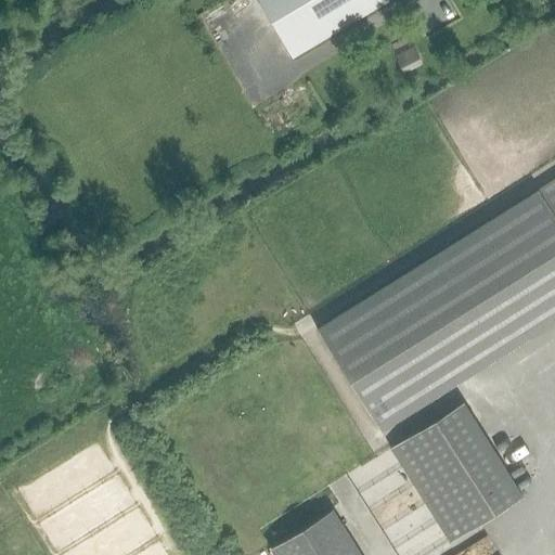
[(257,0),(293,59),(388,1),(387,0),(257,0)]
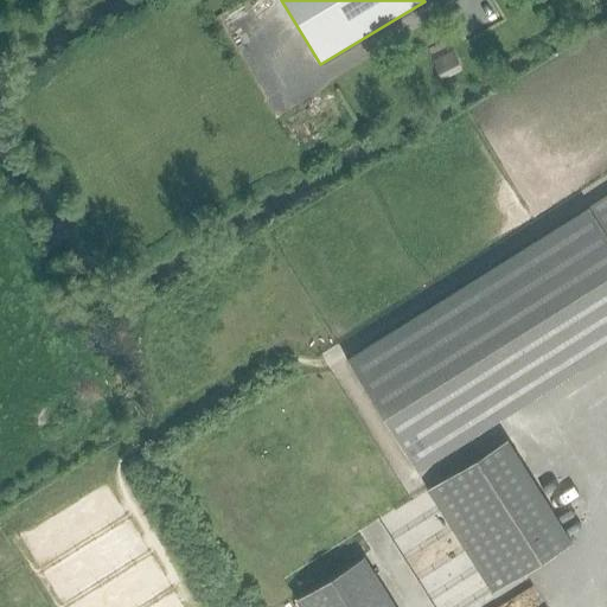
[(452,51),(432,62),(441,81),(461,71),(452,51)]
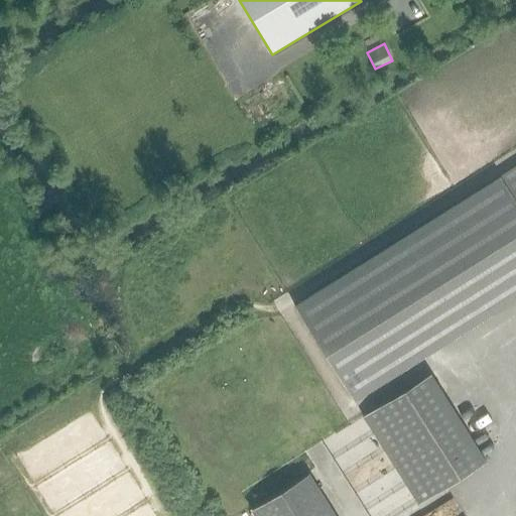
[(515,169),(295,309),(353,399),(515,295),(515,169)]
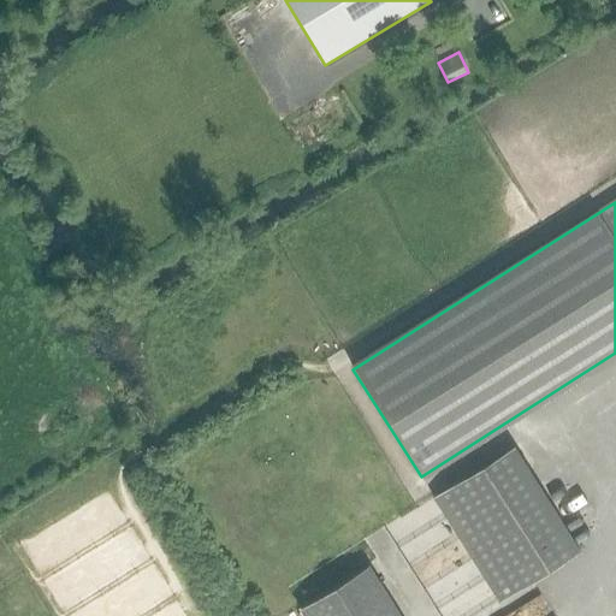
[(499,603),(580,552),(514,448),(433,498),(499,603)]
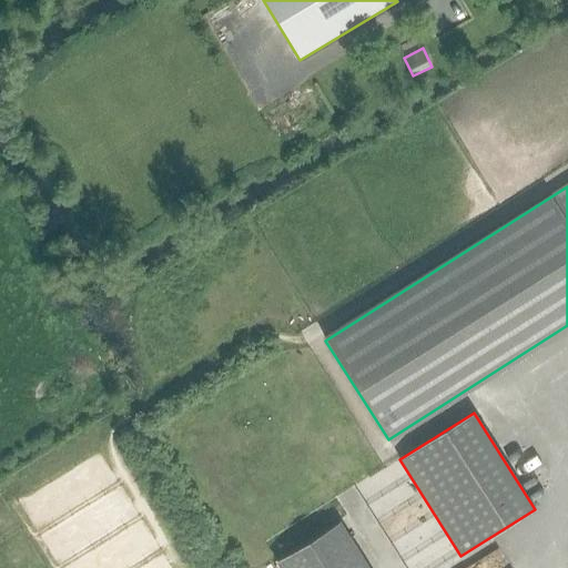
[(276,561),(280,567),(368,567),(340,521),(276,561)]
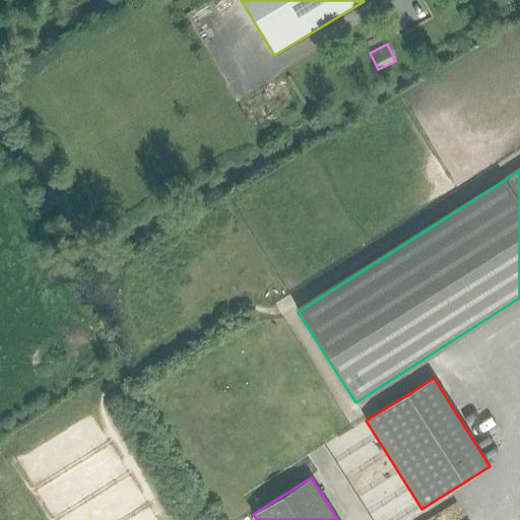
[(462,504),(429,519),(459,519),(468,516),(462,504)]
